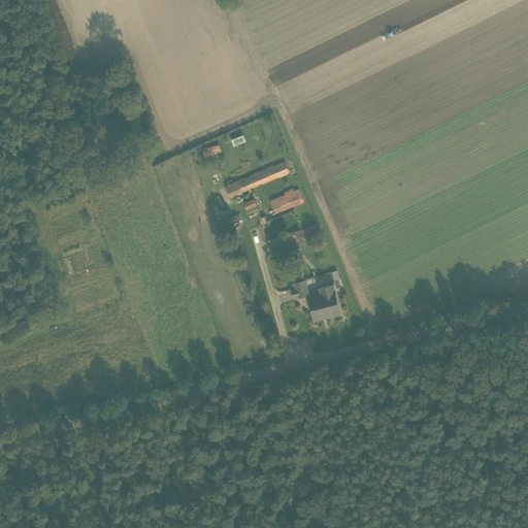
[(234,145),(239,143),(245,140),(243,135),(236,137),(231,140),(234,145)]
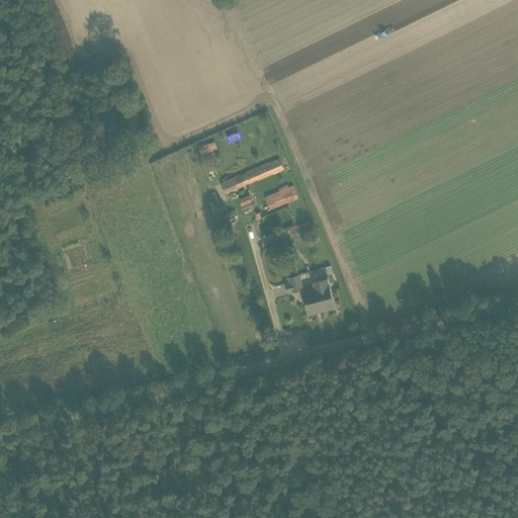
[(199,153),(217,150),(216,143),(199,145),(199,153)]
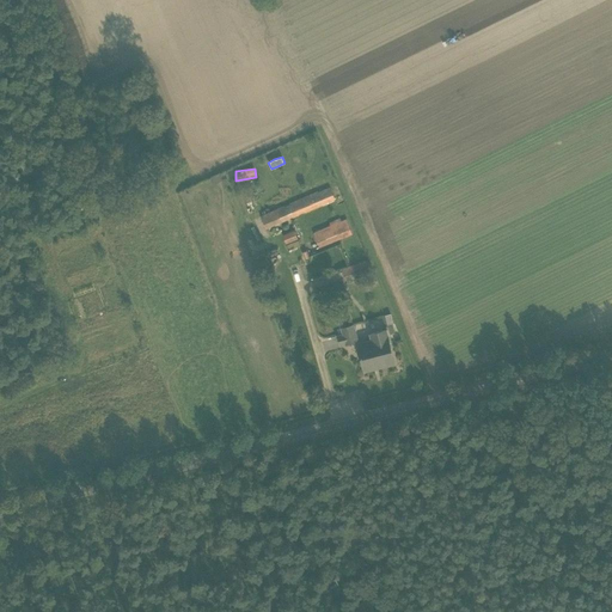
[(219,175),(212,178),(214,184),(222,181),(219,175)]
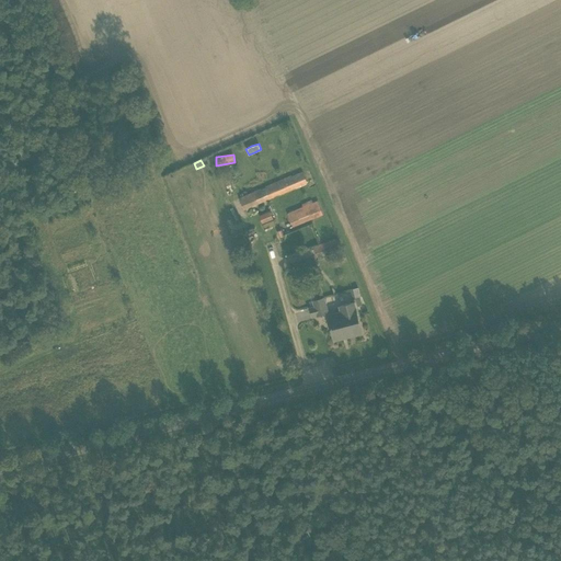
[(307,182),(302,171),(260,189),(260,187),(254,189),(255,191),(239,197),(244,209),(307,182)]
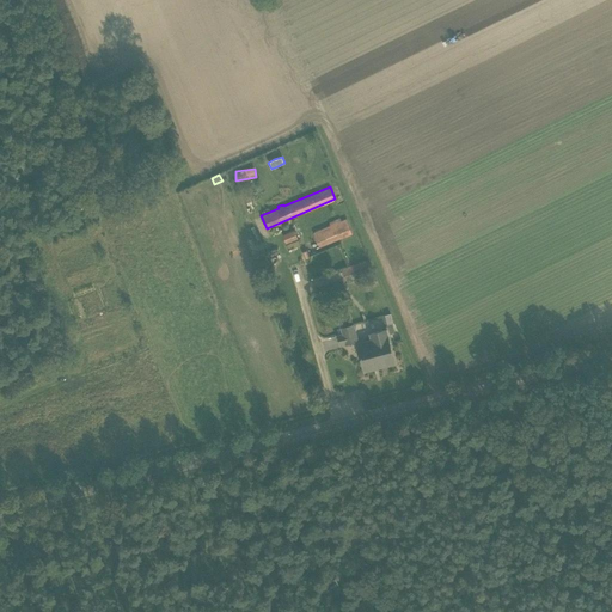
[(314,234),(319,248),(353,234),(347,221),(314,234)]
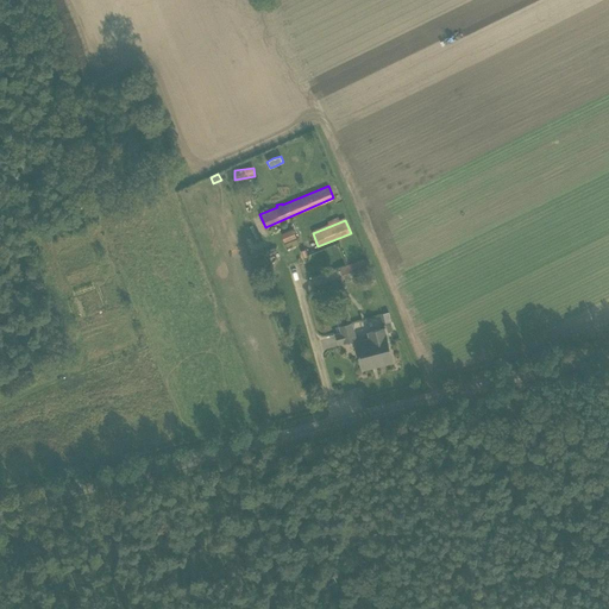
[(281,233),(284,242),(296,237),(293,228),(281,233)]
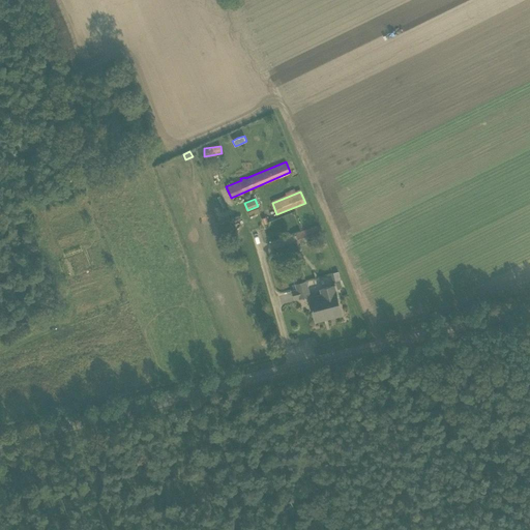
[(259,207),(247,212),(249,216),(261,212),(259,207)]
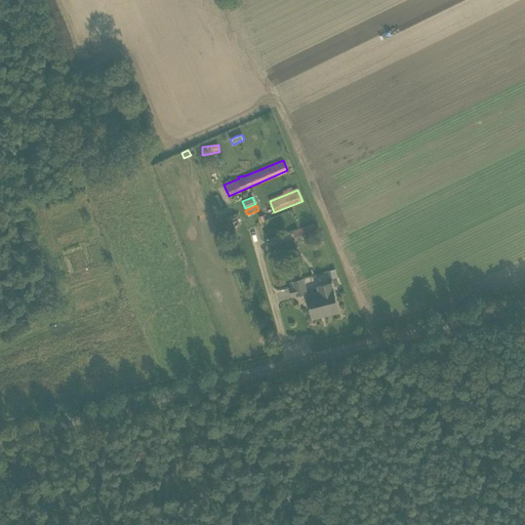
[(317,223),(292,231),(296,241),(320,233),(317,223)]
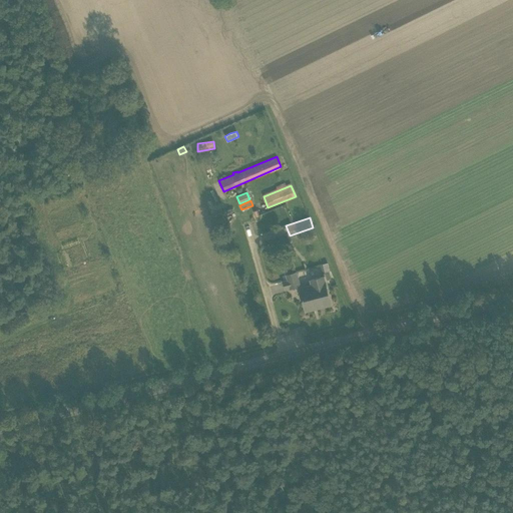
[(301,286),(297,273),(287,275),(288,280),(283,281),(285,290),(301,286)]
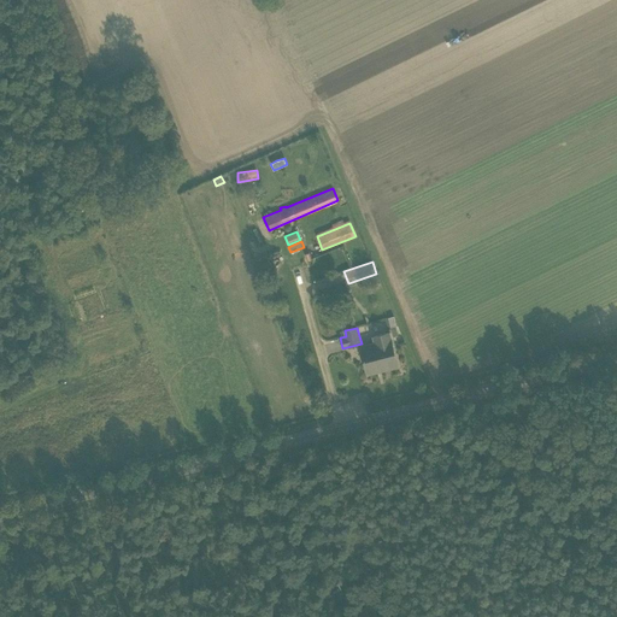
[(360,346),(368,374),(398,366),(392,342),(389,331),(374,335),(376,342),(360,346)]
